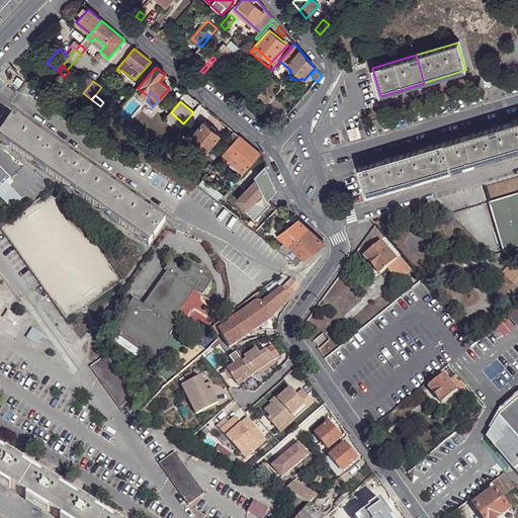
[(103,109),(113,117),(118,110),(108,102),(103,109)]
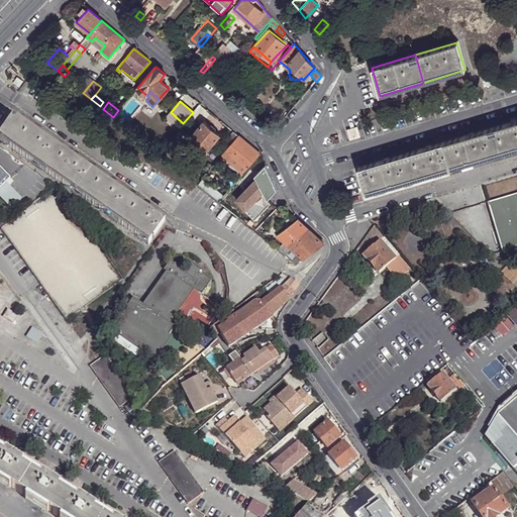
[(0,140),(18,153),(34,130),(13,116),(0,133),(0,140)]
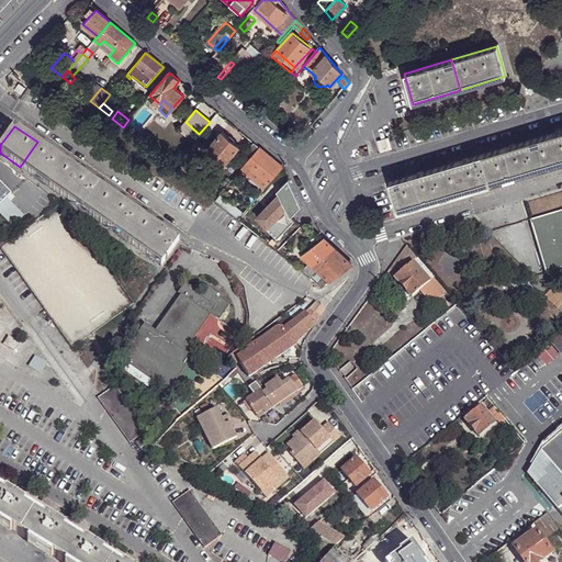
[(561,163),(561,130),(520,143),(529,173),(561,163)]
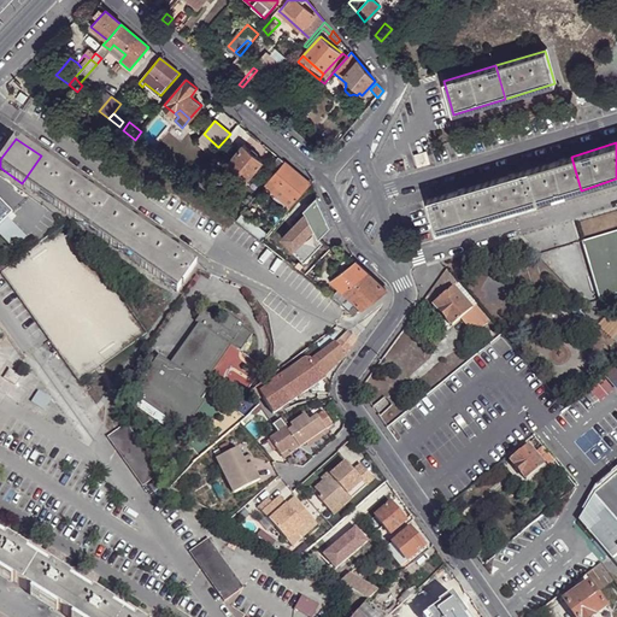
[(229,159),(248,176),(262,160),(242,145),(229,159)]
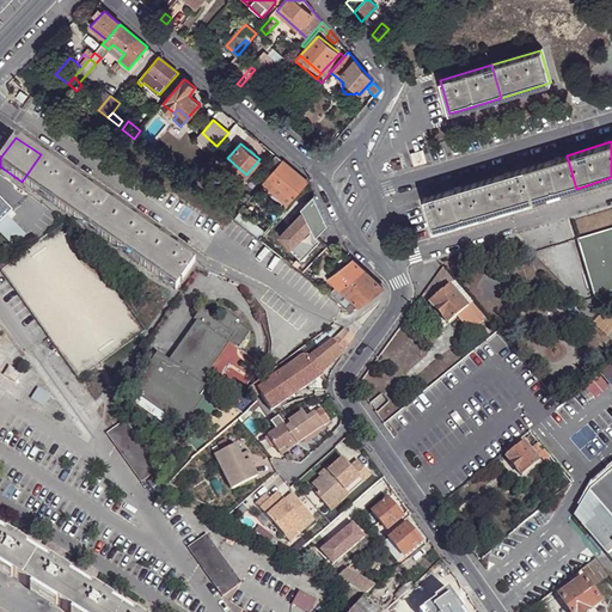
[(421,152),(410,154),(414,165),(424,163),(421,152)]
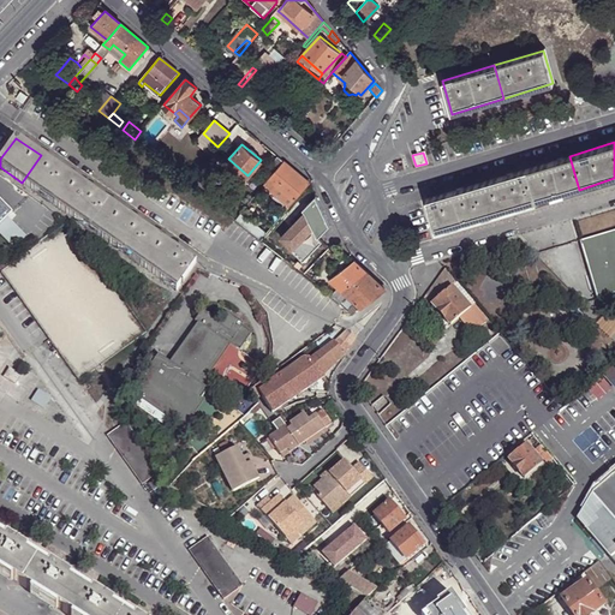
[(77,221),(96,193),(41,155),(22,183),(77,221)]
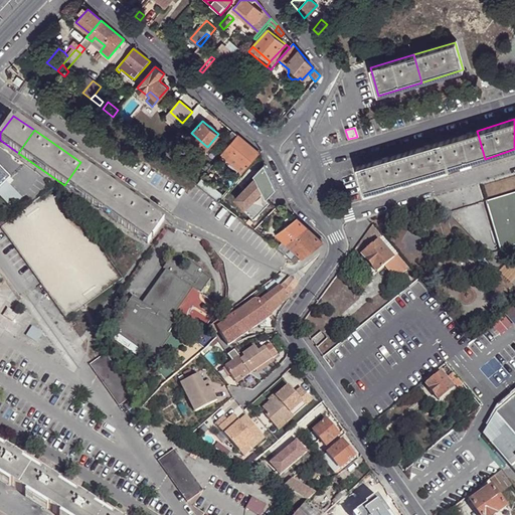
[(485,159),(477,131),(437,143),(445,171),(485,159)]
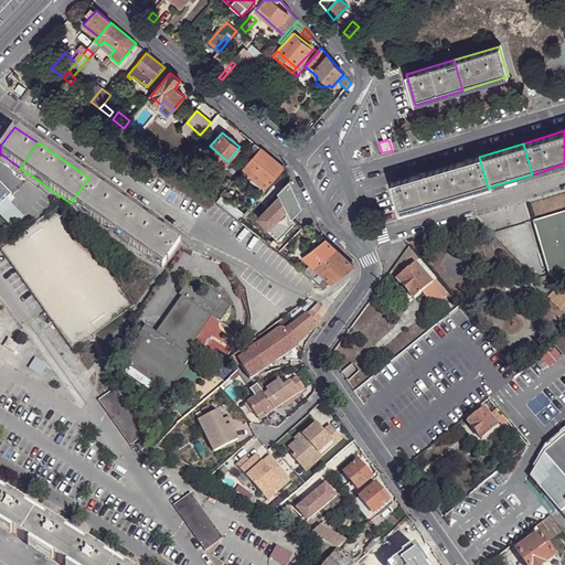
[(254,155),(260,148),(256,145),(249,151),(254,155)]
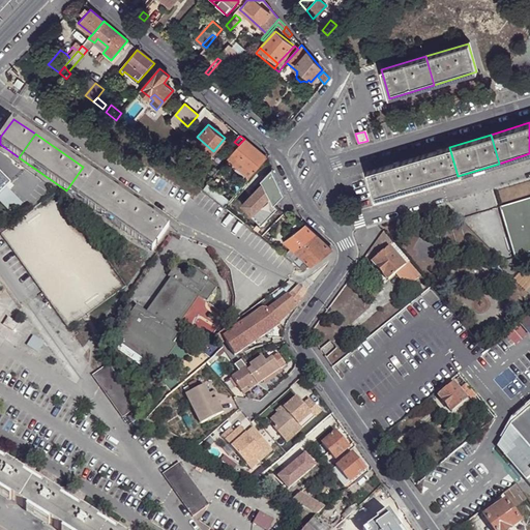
[(254,174),(267,157),(256,148),(244,139),(238,145),(231,154),(254,174)]
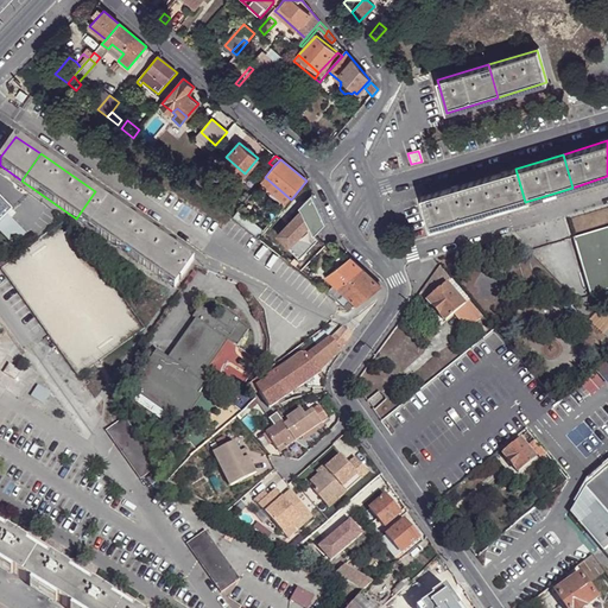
[(525,202),(515,169),(468,183),(477,216),(525,202)]
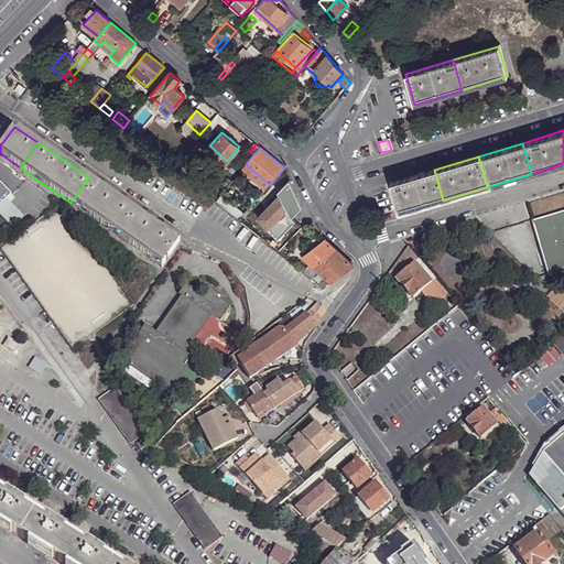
[(167,163),(173,167),(177,162),(172,159),(167,163)]
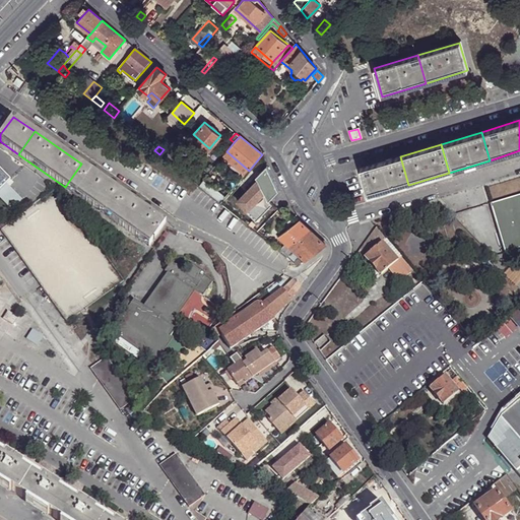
[(244,176),(249,171),(226,151),(222,156),(244,176)]
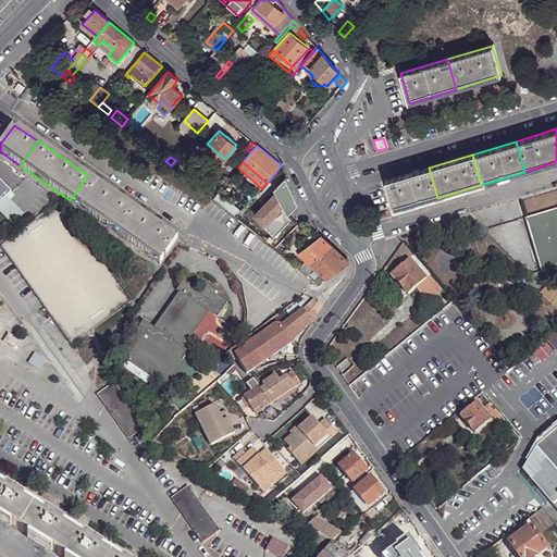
[(437,198),(429,168),(385,181),(394,211),(437,198)]
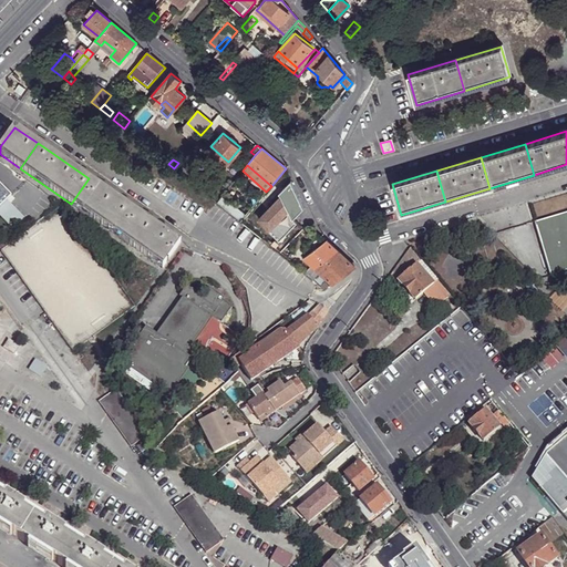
[(109,230),(126,205),(89,178),(71,204),(109,230)]
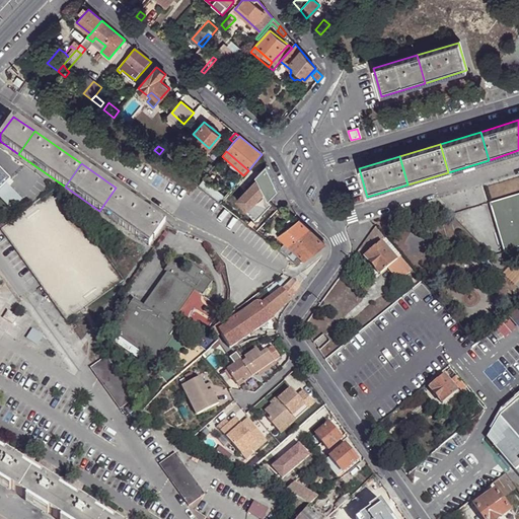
[(278,191),(267,165),(255,176),(257,178),(236,200),(246,210),(245,211),(255,220),(272,204),(269,201),(278,191)]
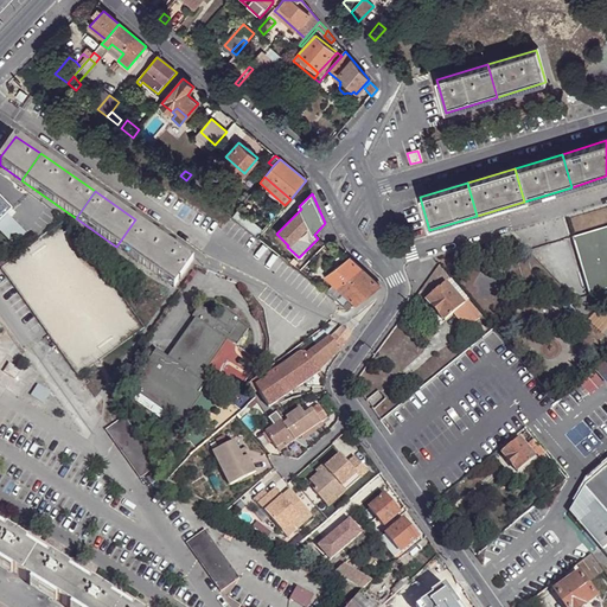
[(0,198),(0,223),(12,211),(0,198)]
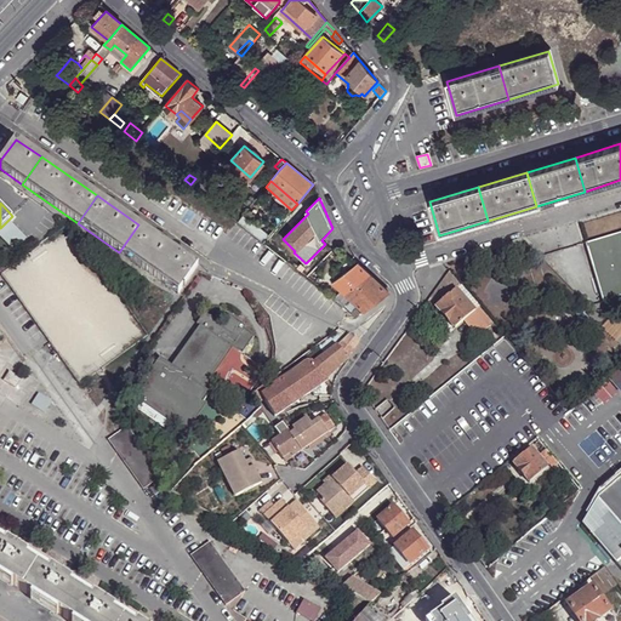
[(237,222),(249,232),(254,226),(241,216),(237,222)]
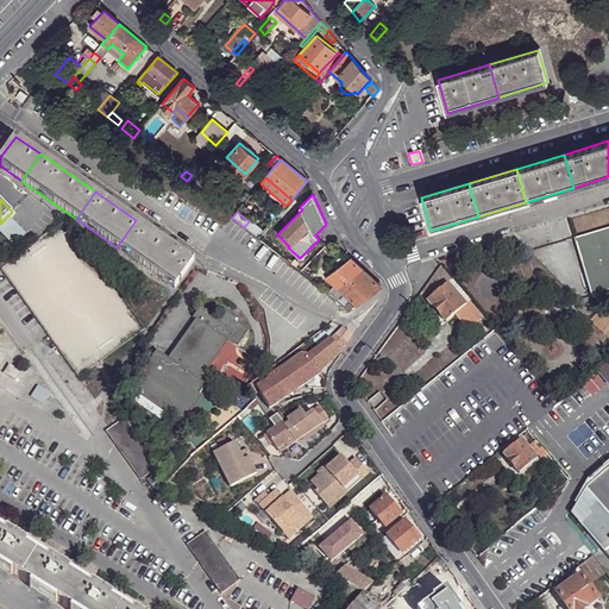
[(159,277),(179,250),(136,220),(117,248),(159,277)]
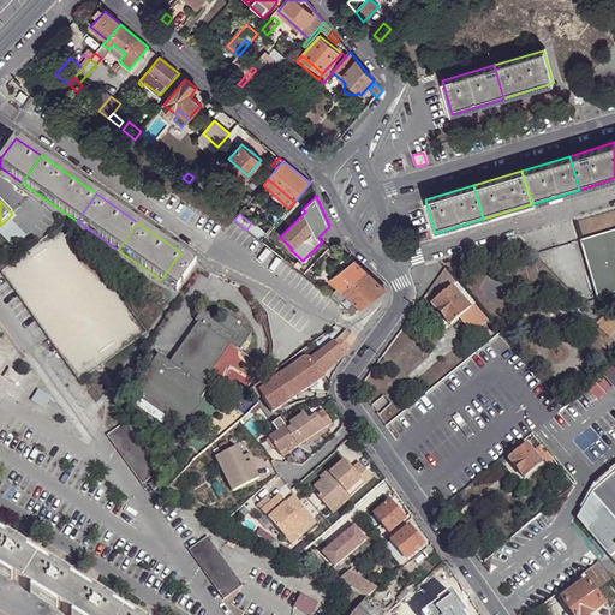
[(246,230),(261,242),(266,236),(251,224),(246,230)]
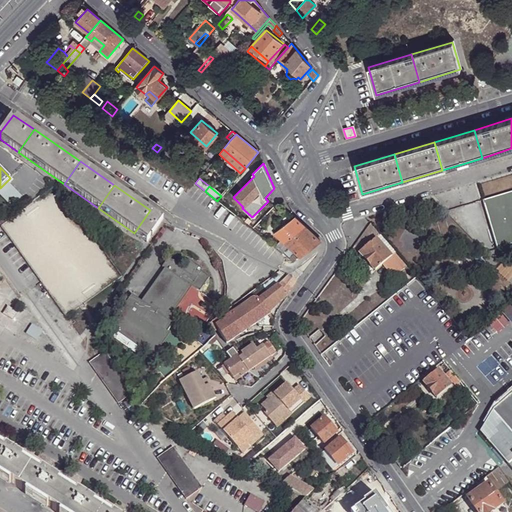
[(511,193),(484,202),(491,225),(498,222),(503,239),(495,241),(498,249),(511,244),(511,193)]
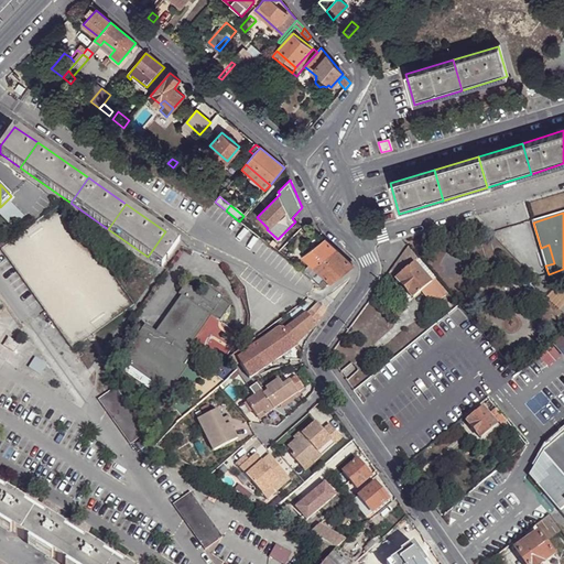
[(165,231),(148,257),(162,267),(180,241),(165,231)]
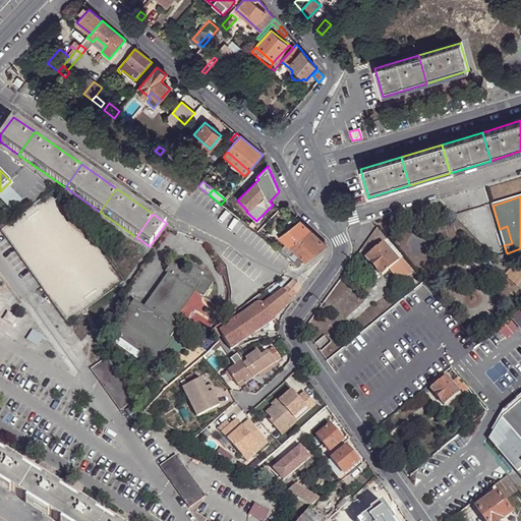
[(310,231),(299,222),(279,238),(286,244),(290,247),(310,231)]
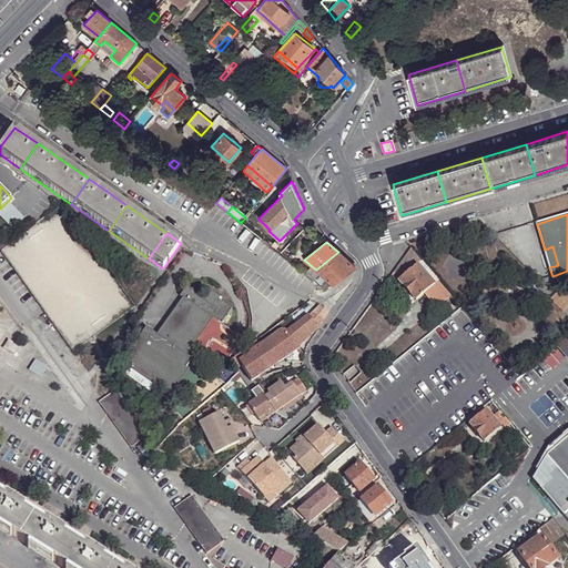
[(545,250),(549,267),(558,265),(553,246),(545,250)]
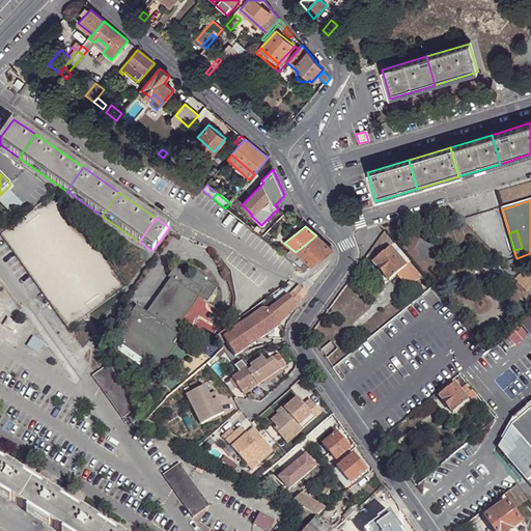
[(409,289),(423,277),(385,233),(373,248),(367,255),(372,261),(389,280),(395,275),(409,289)]
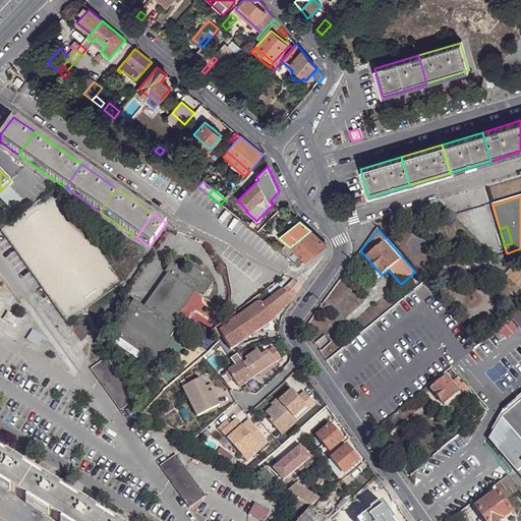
[(326,245),(310,231),(290,247),(286,244),(280,251),(288,258),(294,250),(306,262),(326,245)]
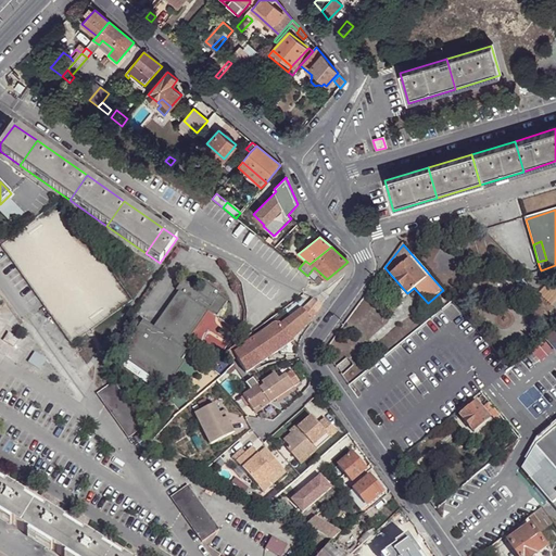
[(166,386),(188,352),(181,345),(206,312),(214,317),(226,299),(204,283),(199,291),(184,281),(177,291),(180,293),(155,328),(143,321),(121,354),(166,386)]
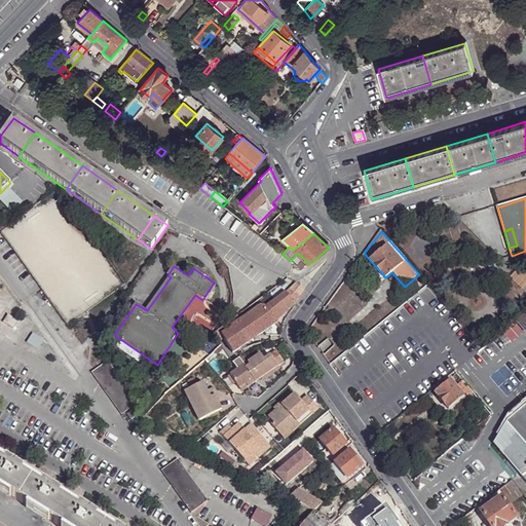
[(276,322),(285,312),(295,303),(304,288),(296,283),(286,294),(265,308),(276,322)]
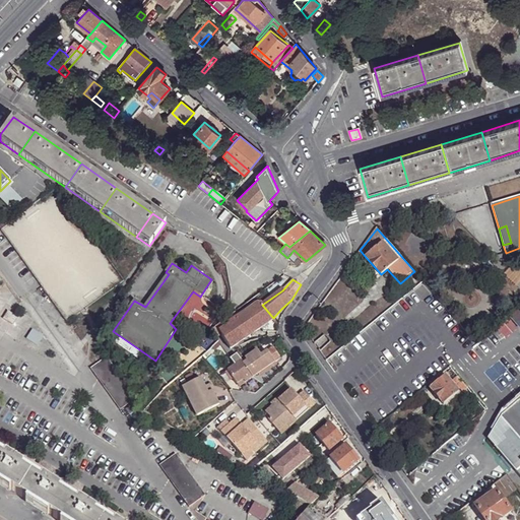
[(219,332),(221,334),(231,348),(274,319),(273,318),(262,305),(256,304),(238,318),(229,324),(230,325),(219,332)]
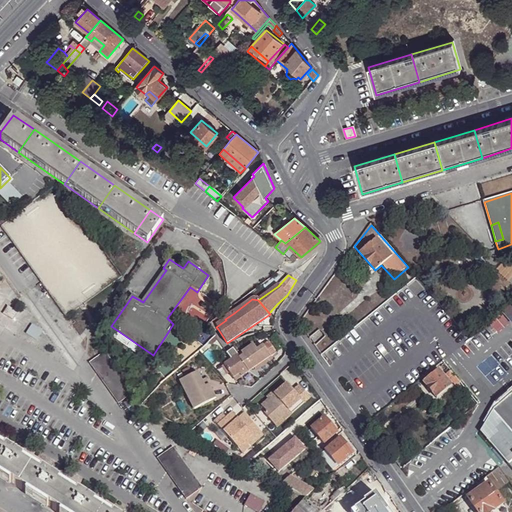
[(4,315),(11,320),(15,312),(8,307),(4,315)]
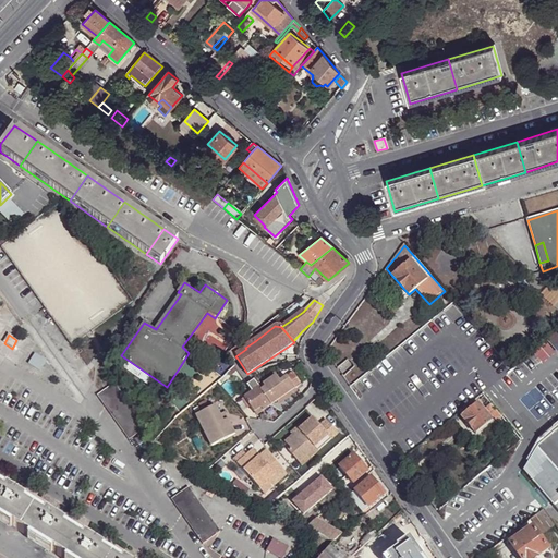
[(252,336),(232,351),(235,356),(246,349),(245,348),(255,341),(252,336)]
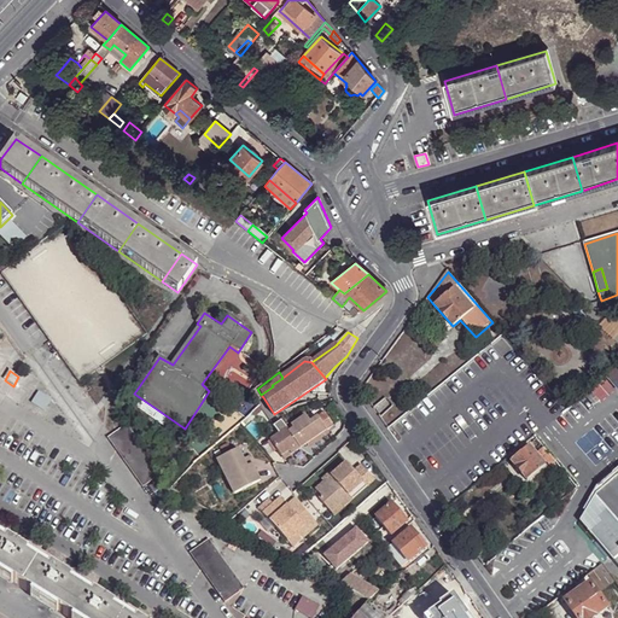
[(250,394),(256,402),(263,397),(261,395),(257,389),(250,394)]
